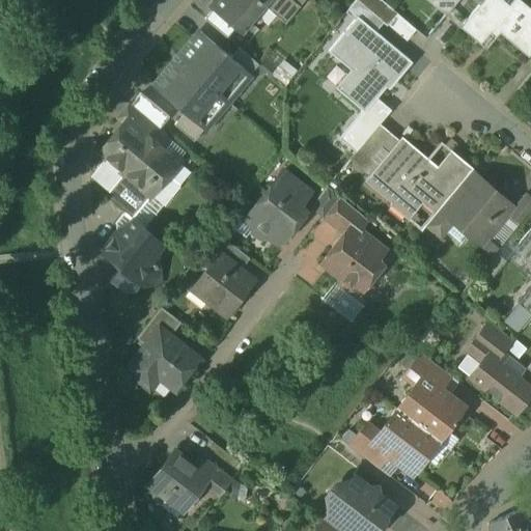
[(214,0),(208,7),(211,9),(233,29),(236,31),(259,3),(284,24),(298,7),(289,0),(214,0)]
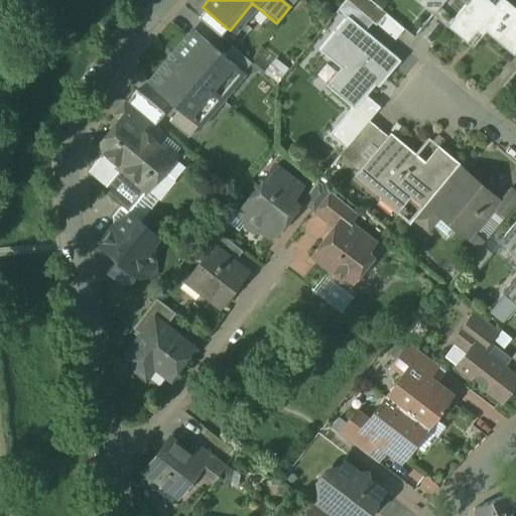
[(345,0),(337,11),(346,19),(319,50),(349,75),(335,92),(354,108),(365,95),(381,76),(383,78),(397,61),(366,34),(374,24),(346,0),(345,0)]
